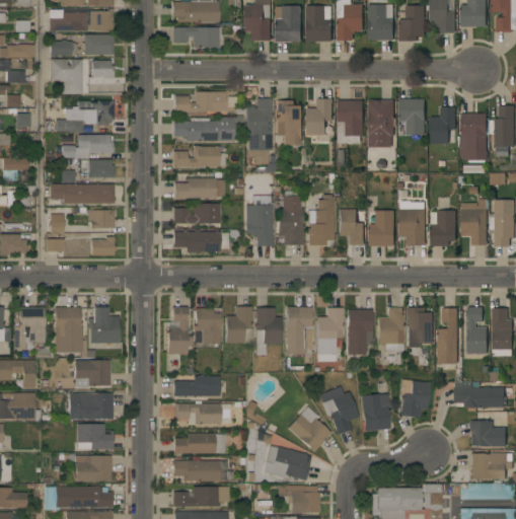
[(192,1),(192,0),(206,0),(206,1),(220,2),(220,22),(178,21),(178,17),(173,17),(173,1),(192,1)]
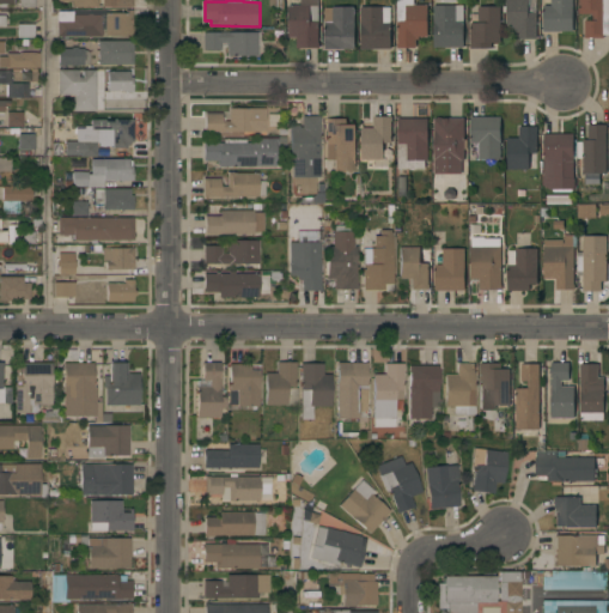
[(321,0),(321,5),(322,5),(322,47),(299,47),(299,36),(292,36),(291,5),(304,4),(304,0),(321,0)]
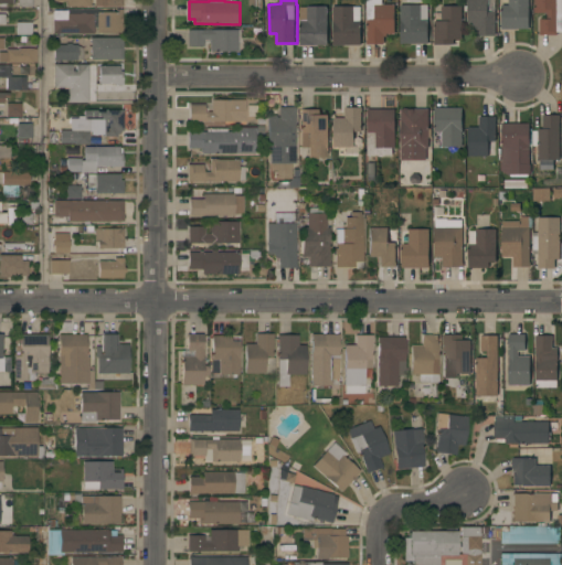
[(384,0),(384,3),(398,3),(398,33),(386,33),(386,43),(370,43),(370,0),(384,0)]
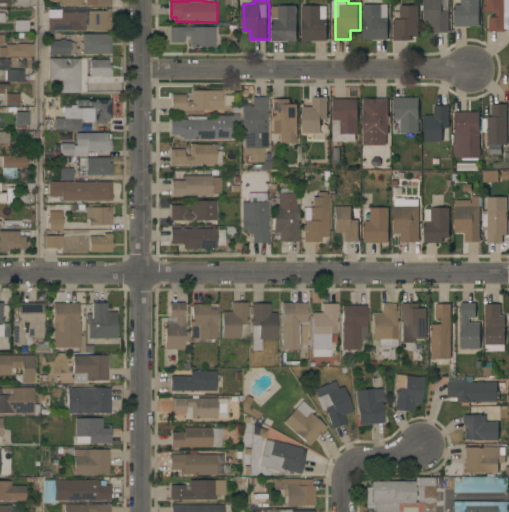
[(452,0),(452,7),(451,7),(451,28),(452,28),(452,32),(436,32),(436,23),(426,23),(426,0),(452,0)]
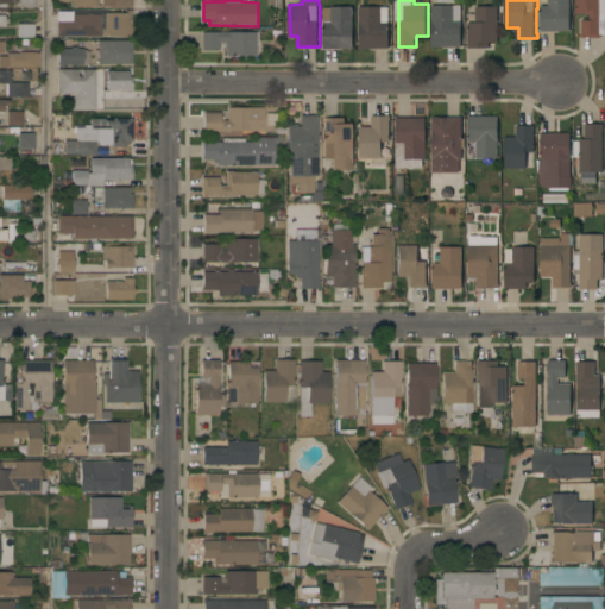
[(572,0),(573,30),(542,30),(542,0),(572,0)]
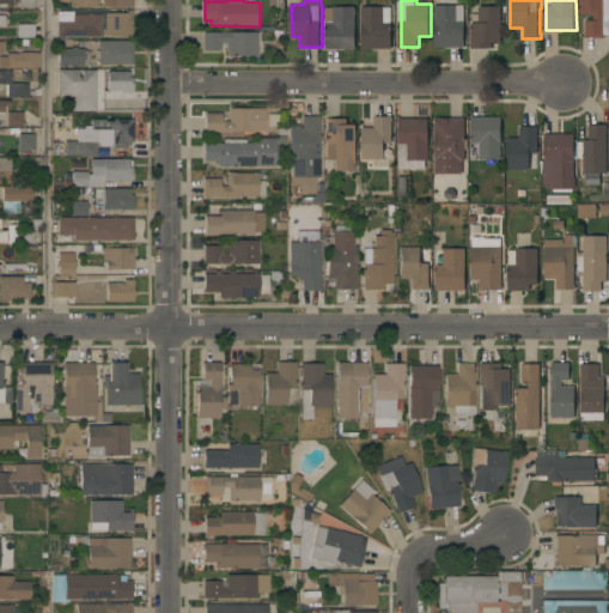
[(608,34),(607,34),(607,37),(588,37),(588,19),(596,19),(596,13),(582,13),(582,6),(583,6),(583,0),(608,0),(608,34)]
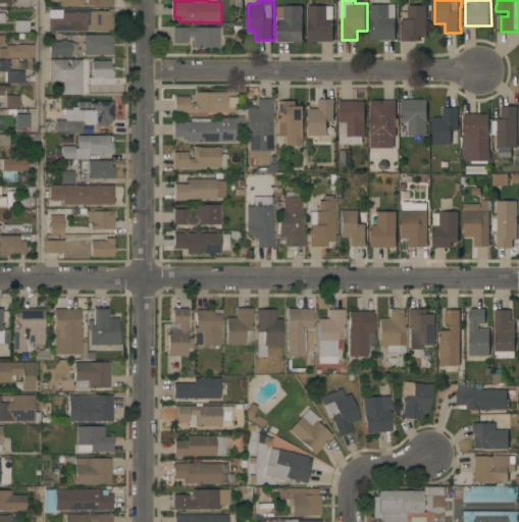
[(398,40),(372,40),(372,4),(398,4),(398,40)]
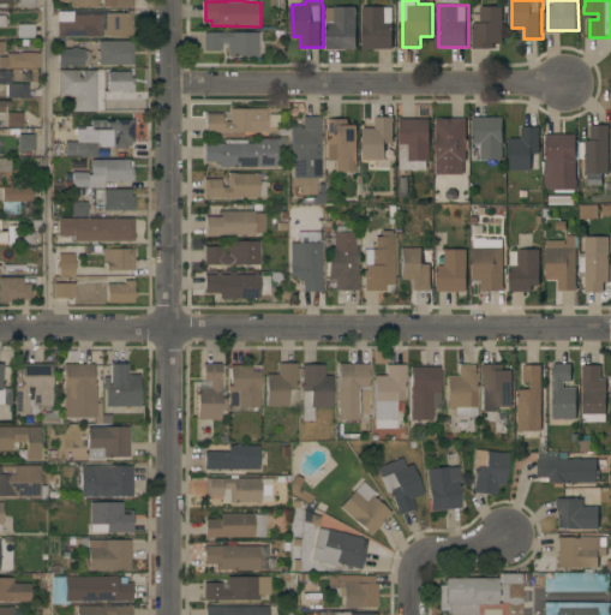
[(359,6),(359,48),(329,48),(329,23),(328,23),(328,6),(359,6)]
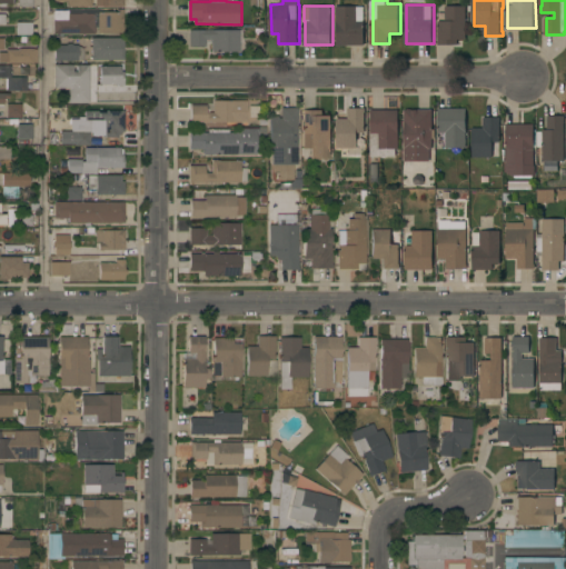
[(359,6),(359,20),(366,20),(366,45),(338,45),(338,6),(359,6)]
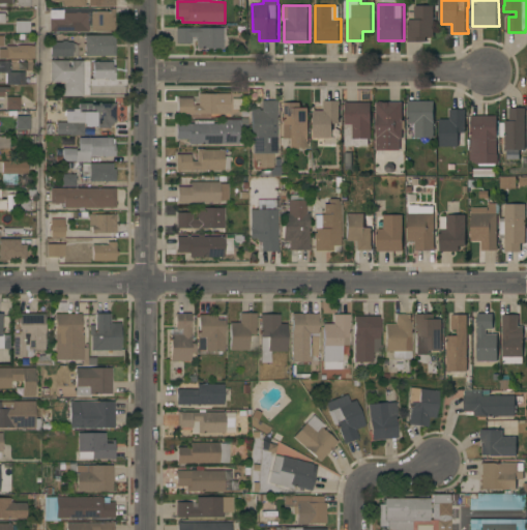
[(410,41),(409,19),(417,19),(416,5),(435,5),(436,36),(429,36),(429,40),(410,41)]
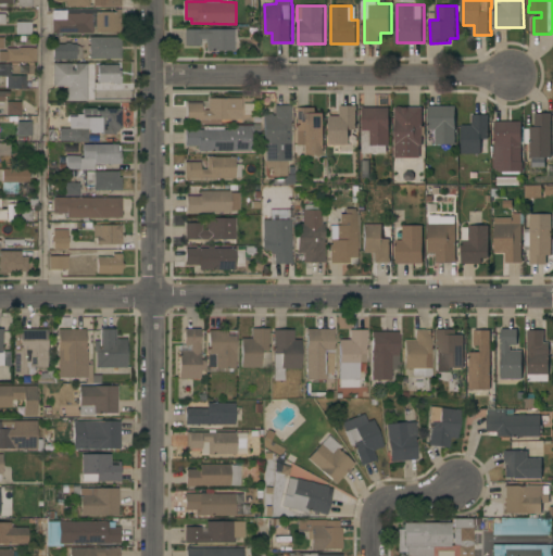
[(68,10),(68,9),(98,9),(98,12),(116,11),(116,9),(122,9),(122,23),(123,23),(124,32),(97,32),(97,27),(96,27),(96,32),(95,32),(95,33),(53,34),(53,19),(54,19),(54,10),(68,10)]
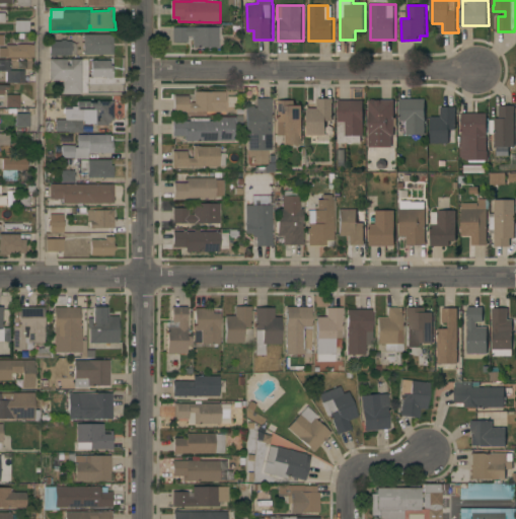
[(30,20),(30,31),(16,31),(16,20),(30,20)]
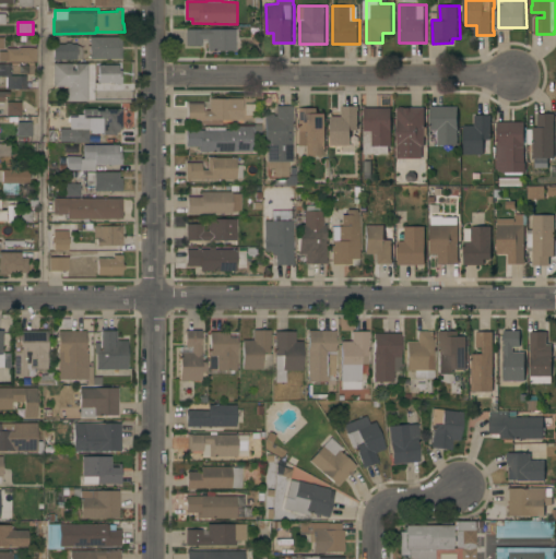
[(238,30),(238,50),(209,50),(209,38),(203,38),(203,46),(187,46),(187,30),(238,30)]
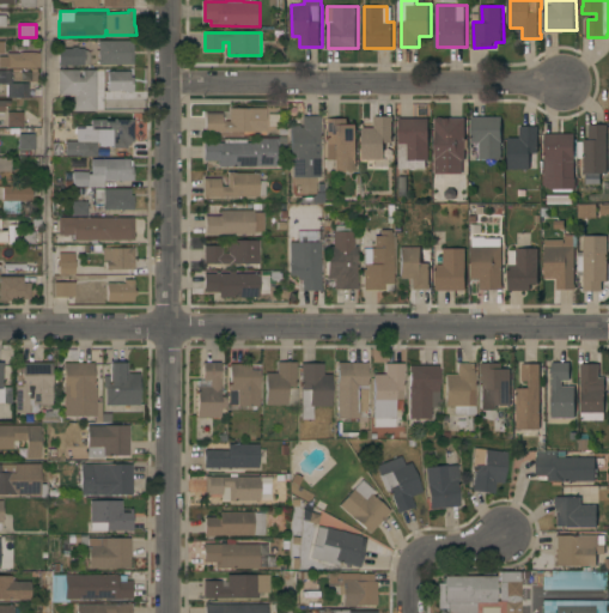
[(135,41),(135,65),(101,65),(101,41),(135,41)]
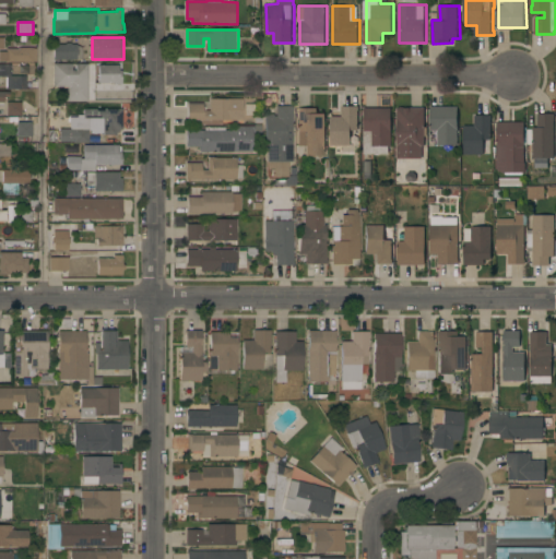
[(67,44),(67,43),(72,43),(72,44),(79,44),(79,45),(84,47),(84,59),(79,59),(79,60),(55,60),(55,44),(67,44)]
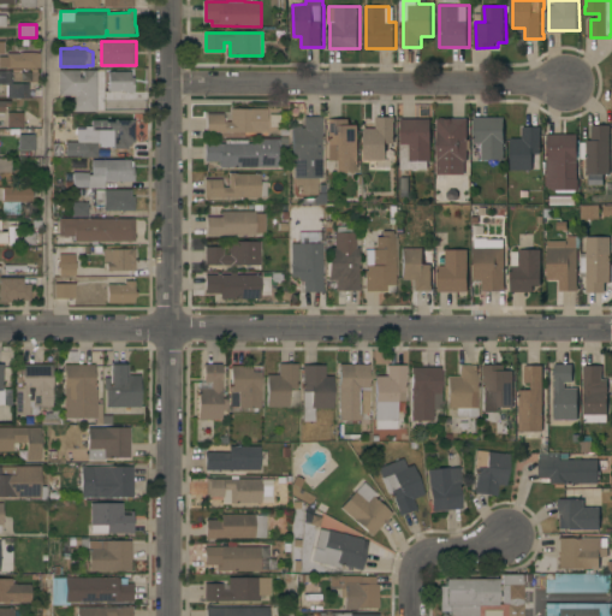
[(0,57),(10,57),(10,53),(24,53),(39,53),(39,52),(43,52),(43,69),(9,69),(9,66),(0,66),(0,57)]
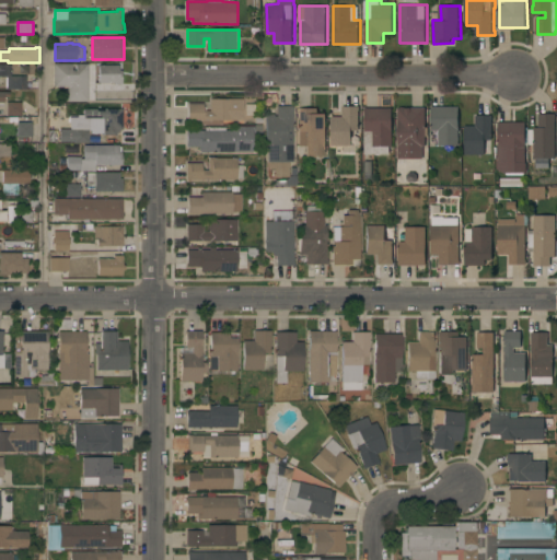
[(90,101),(69,101),(69,86),(55,86),(55,63),(73,63),(73,70),(78,70),(78,63),(90,63),(90,101)]
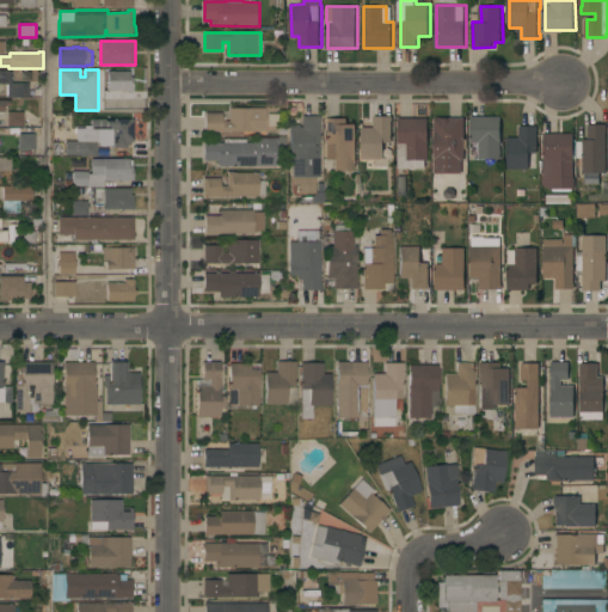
[(0,71),(13,71),(13,83),(29,83),(29,97),(8,97),(8,84),(0,84),(0,71)]
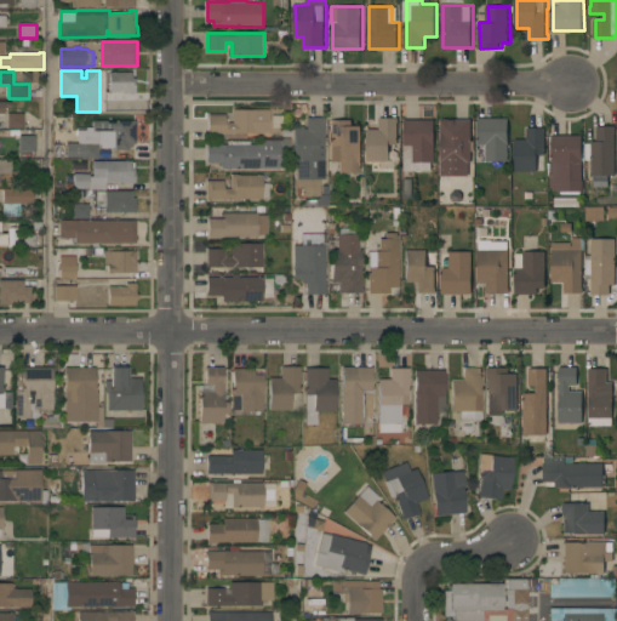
[(133,72),(133,78),(137,78),(137,92),(112,92),(112,72),(133,72)]
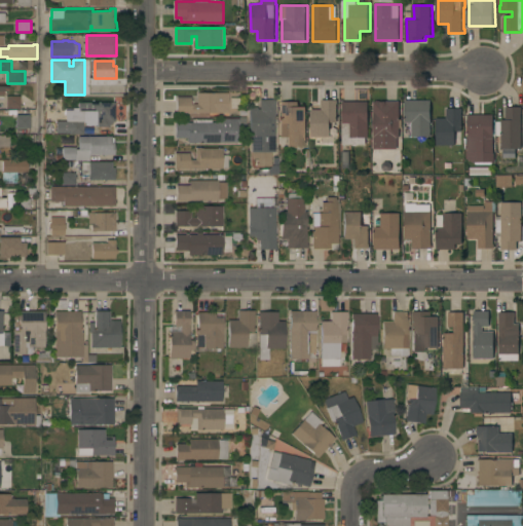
[(0,86),(10,86),(10,90),(5,90),(5,100),(0,100),(0,86)]
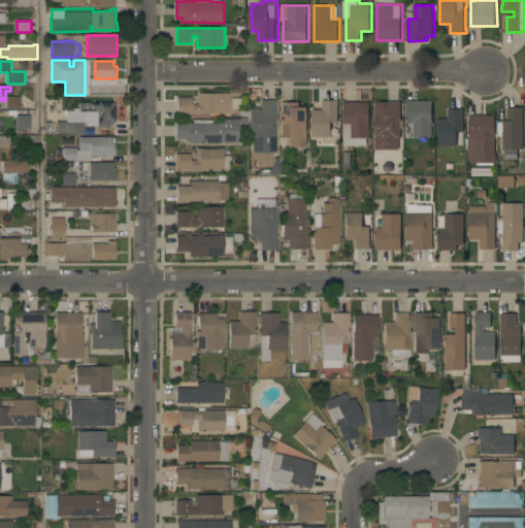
[(193,97),(193,104),(199,104),(199,93),(230,93),(230,113),(205,113),(205,117),(192,117),(192,113),(178,113),(178,98),(193,97)]
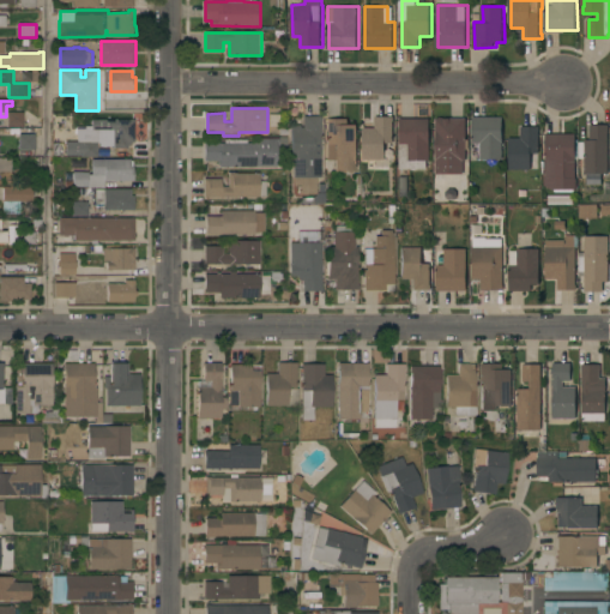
[(25,127),(10,127),(10,125),(7,125),(7,114),(8,114),(8,112),(25,112),(25,127)]
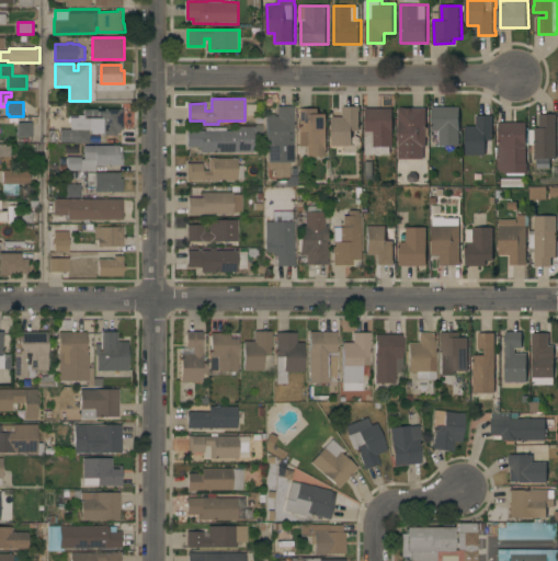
[(345,116),(345,105),(363,106),(362,111),(362,130),(354,130),(354,145),(334,145),(334,116),(345,116)]
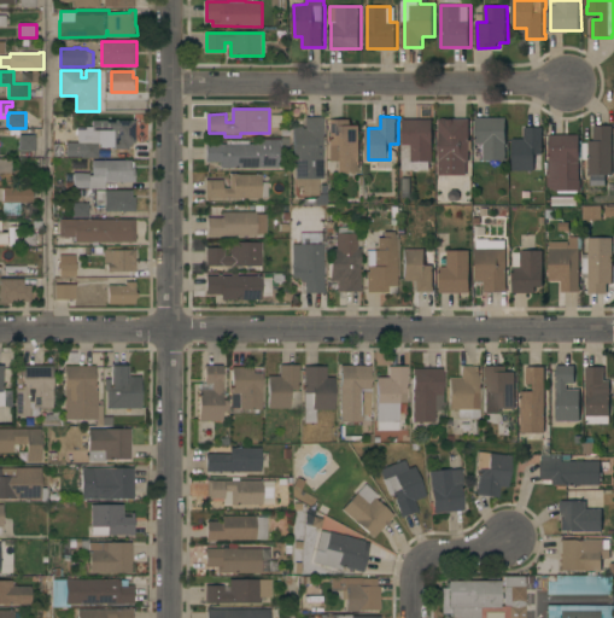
[(326,117),(326,122),(325,122),(325,151),(328,151),(328,179),(297,179),(297,159),(294,159),(294,129),(296,126),(303,126),(304,128),(307,128),(307,117),(326,117)]
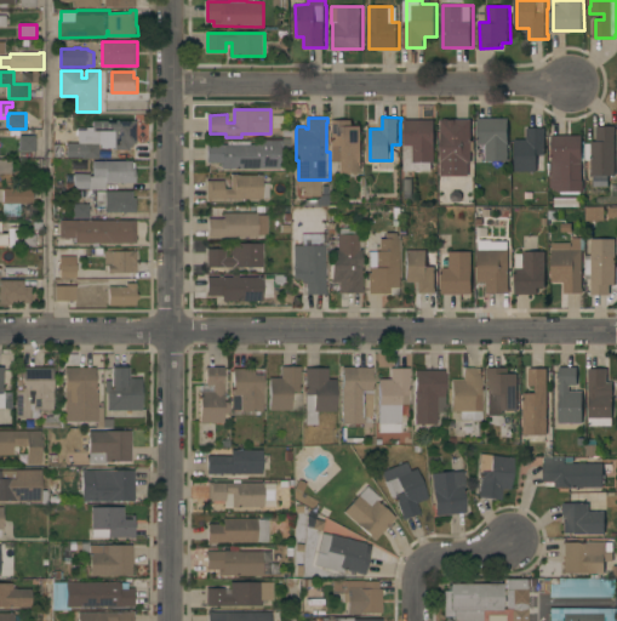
[(510,118),(510,160),(487,160),(489,144),(480,144),(480,118),(510,118)]
